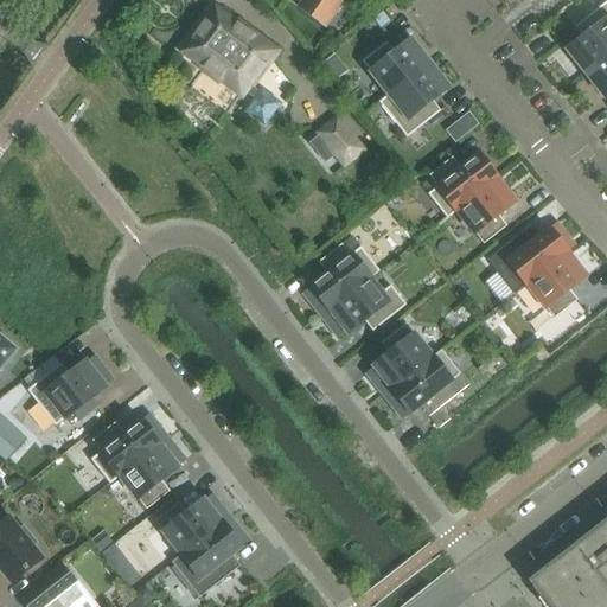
[(325,27),(342,5),(334,0),(305,0),(299,10),(325,27)]
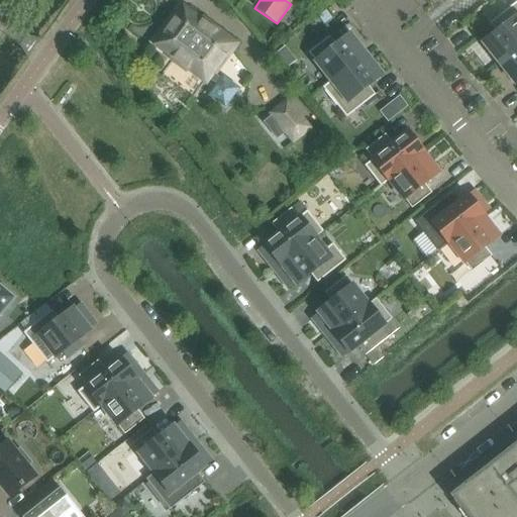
[(497,33),(484,44),(499,65),(516,49),(516,2),(490,24),(497,33)]
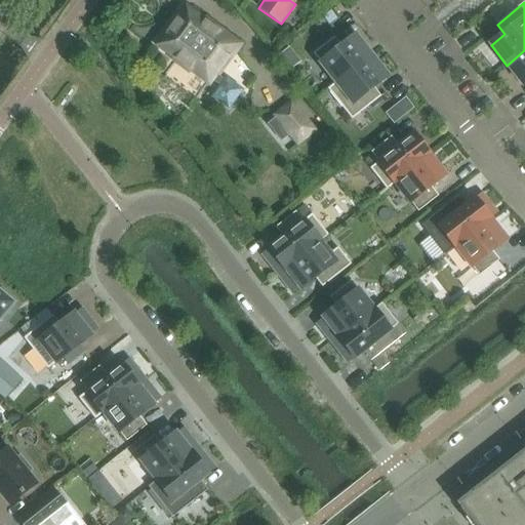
[(214,74),(235,46),(187,10),(160,46),(177,58),(174,63),(188,73),(191,69),(208,82),(210,79),(220,87),(211,98),(229,111),(243,91),(226,79),(224,82),(214,74)]
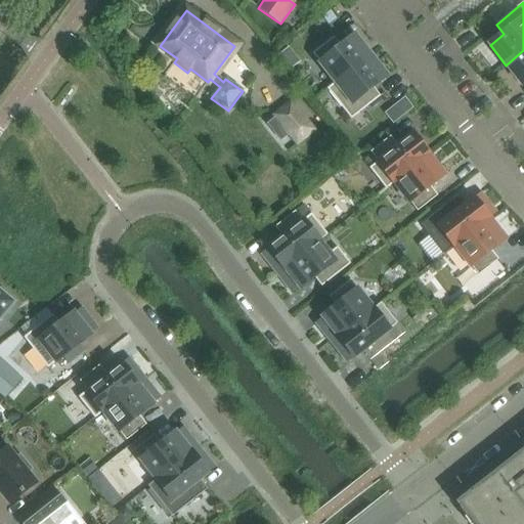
[(335,83),(370,56),(355,37),(341,47),(334,38),(312,54),(335,83)]
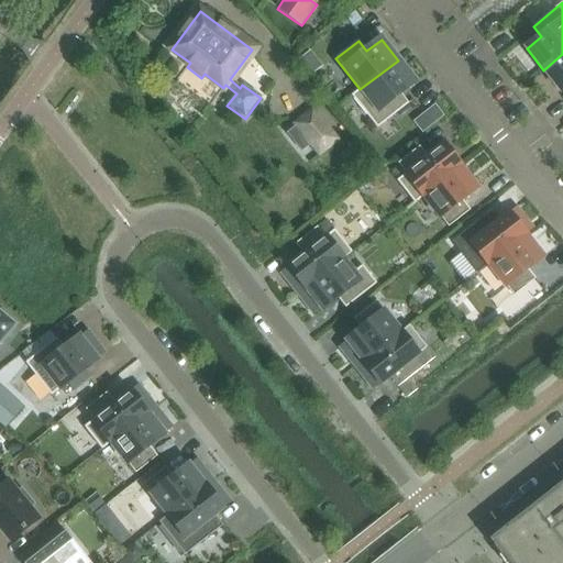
[(562,54),(543,70),(561,91),(562,89),(562,54)]
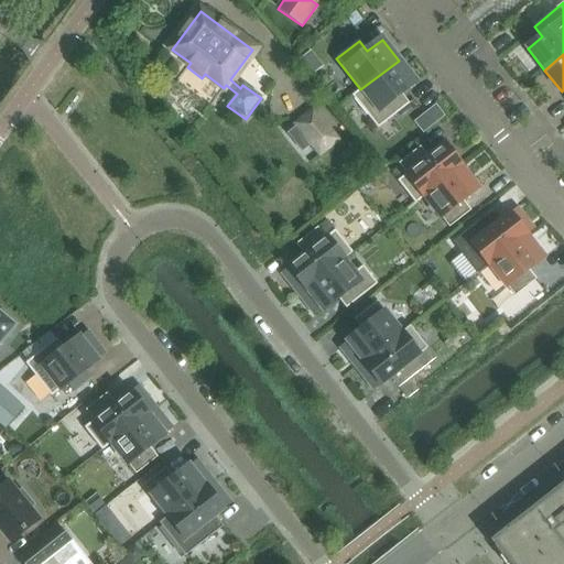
[(409,105),(401,95),(416,83),(399,61),(360,89),(353,96),(378,129),(409,105)]
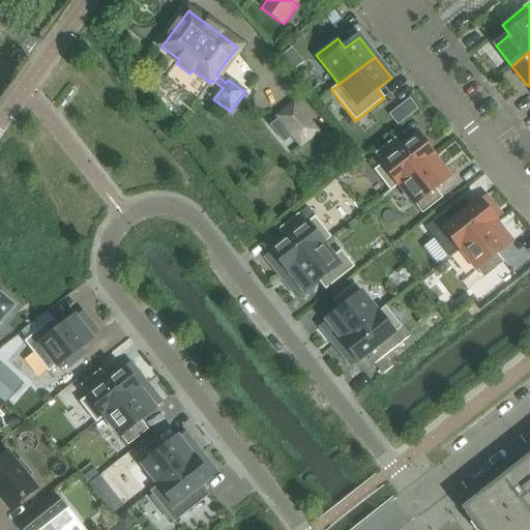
[(318,133),(294,104),(276,118),(300,147),(318,133)]
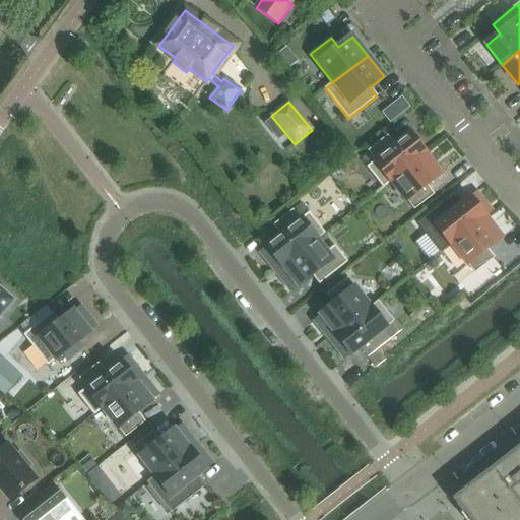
[(391,182),(426,154),(409,134),(395,145),(388,136),(368,151),(375,160),(367,168),(383,188),(391,182)]
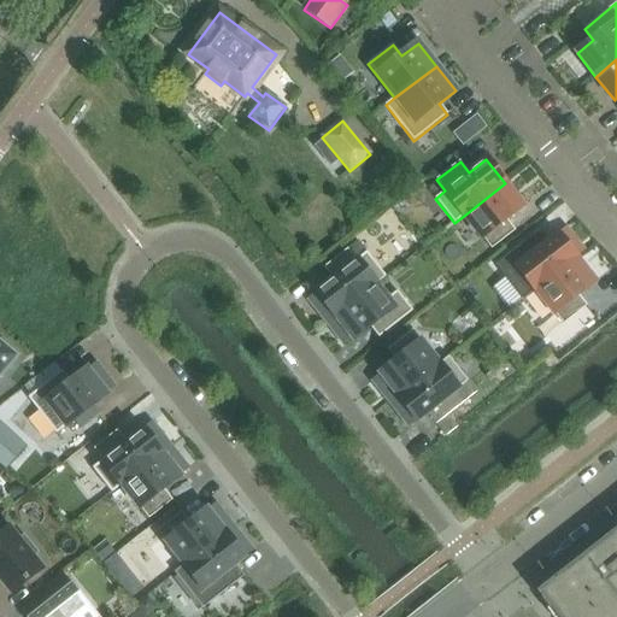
[(506,219),(523,206),(505,183),(464,216),(482,239),(492,250),(515,231),(506,219)]
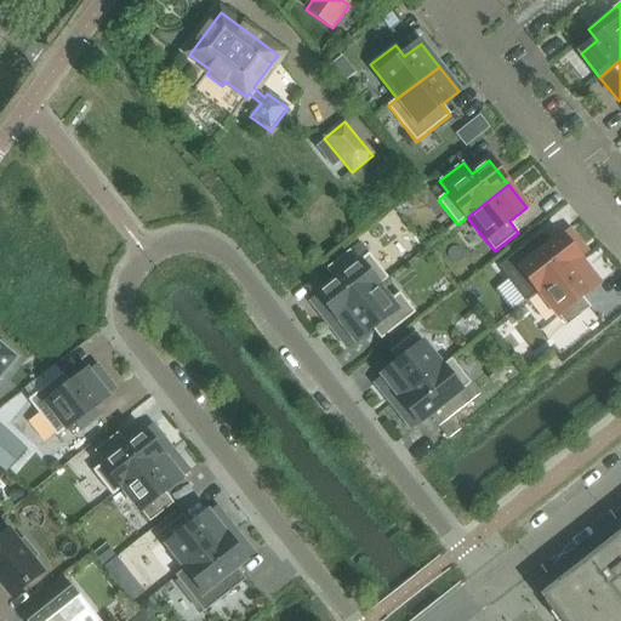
[(512,257),(499,267),(519,294),(525,303),(539,292),(580,260),(560,237),(556,240),(546,229),(535,238),(512,257)]
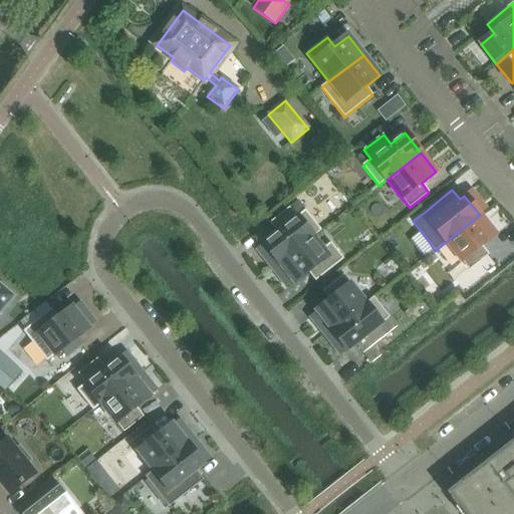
[(313,238),(321,231),(305,211),(296,218),(289,209),(270,224),(277,233),(263,244),(264,245),(257,250),(266,262),(273,256),(279,264),(313,238)]
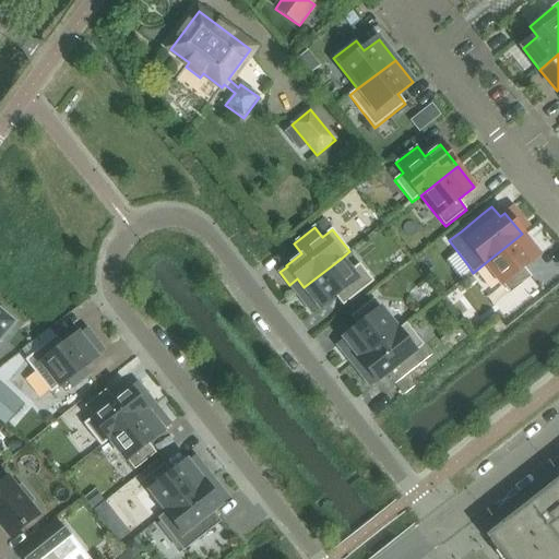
[(522,234),(485,263),(501,285),(502,284),(510,295),(532,277),(523,268),(538,256),(522,234)]
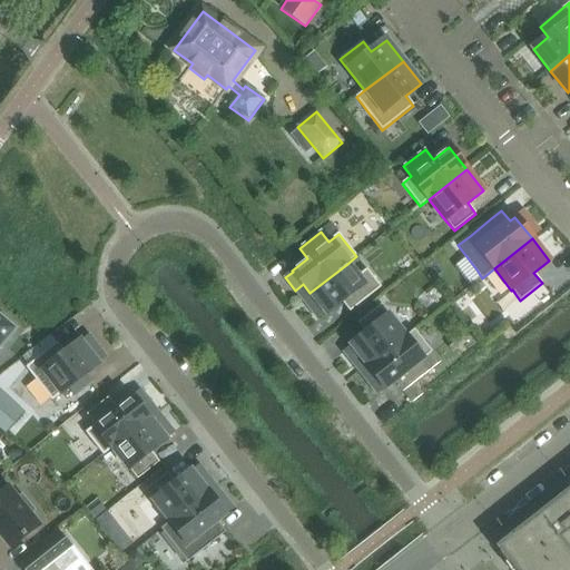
[(381,288),(366,269),(359,276),(347,264),(310,293),(315,301),(308,307),(318,320),(325,314),(326,314),(342,302),(350,313),(381,288)]
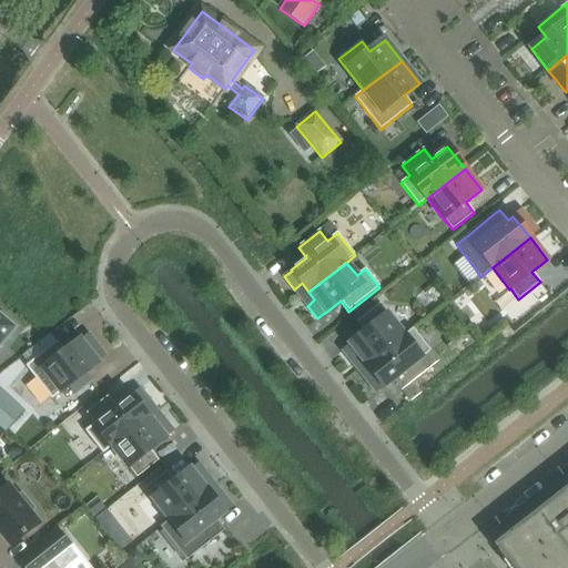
[(405,336),(379,304),(357,323),(365,333),(350,345),(351,346),(343,352),(353,364),(361,358),(367,366),(405,336)]
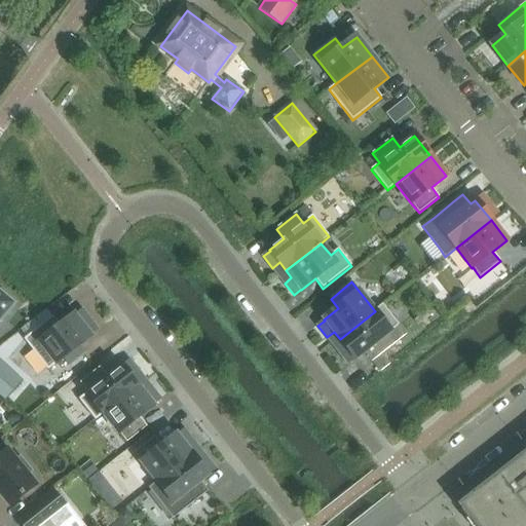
[(0,321),(12,306),(14,304),(12,303),(0,293),(0,321)]
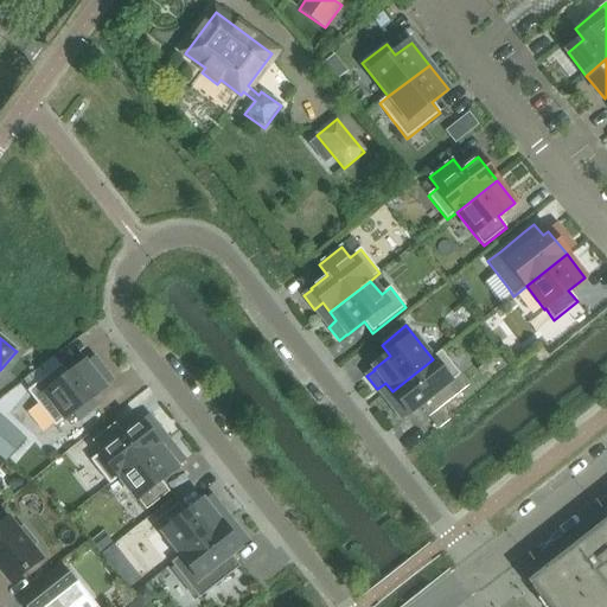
[(442,352),(433,359),(393,391),(400,401),(391,407),(402,420),(409,414),(410,415),(420,408),(428,419),(429,419),(439,430),(449,421),(440,409),(468,387),(442,352)]
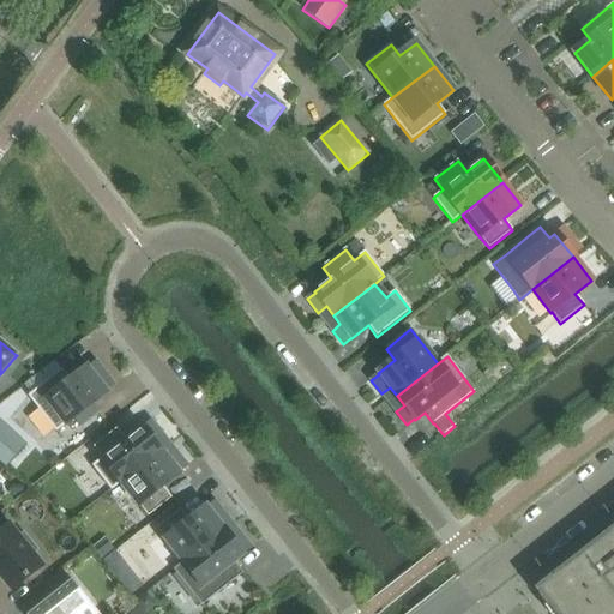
[(114,386),(103,372),(96,379),(88,368),(71,381),(62,371),(29,397),(56,433),(74,419),(80,427),(98,413),(92,404),(107,393),(106,392),(114,386)]
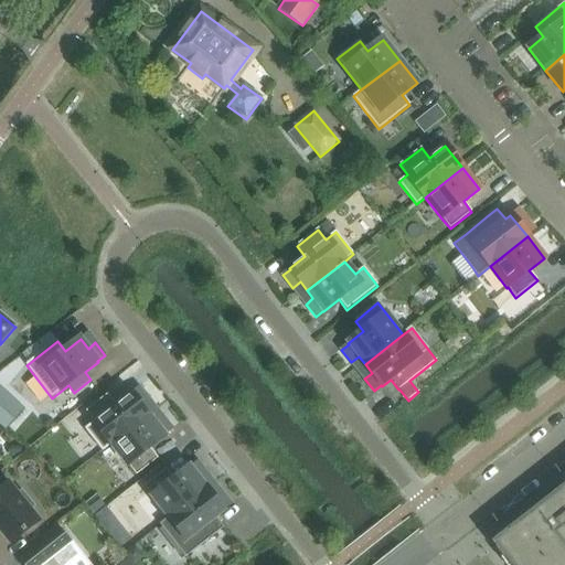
[(112,445),(148,415),(141,406),(149,401),(139,388),(131,394),(131,393),(116,405),(107,395),(86,412),(94,422),(85,429),(103,451),(112,445)]
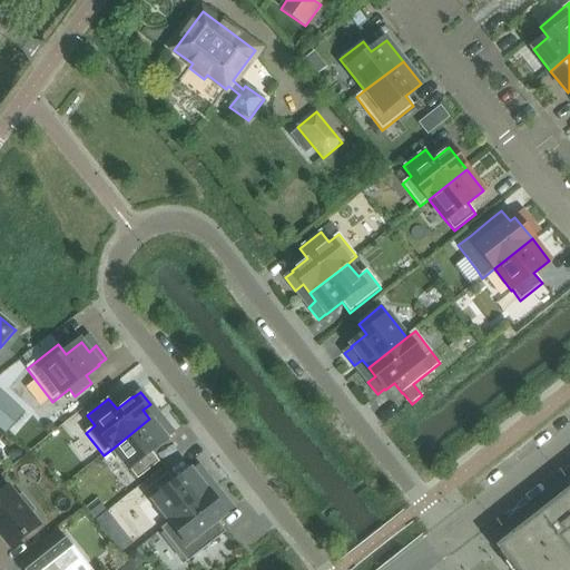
[(151,452),(167,440),(166,439),(174,433),(164,421),(156,426),(149,419),(112,449),(129,470),(138,480),(159,463),(151,452)]
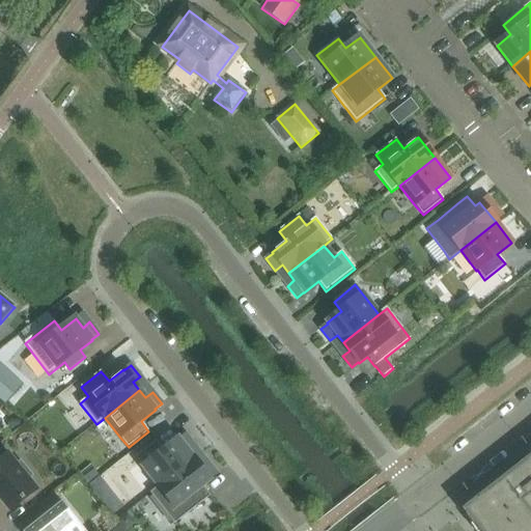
[(194,459),(188,452),(195,446),(186,435),(179,440),(178,440),(164,451),(157,441),(136,457),(143,467),(159,487),(194,459)]
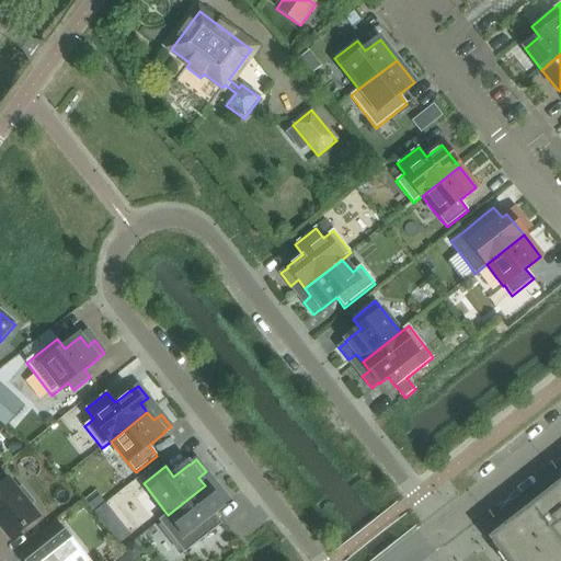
[(38,518),(29,506),(33,503),(22,489),(18,492),(8,480),(0,487),(0,526),(11,540),(38,518)]
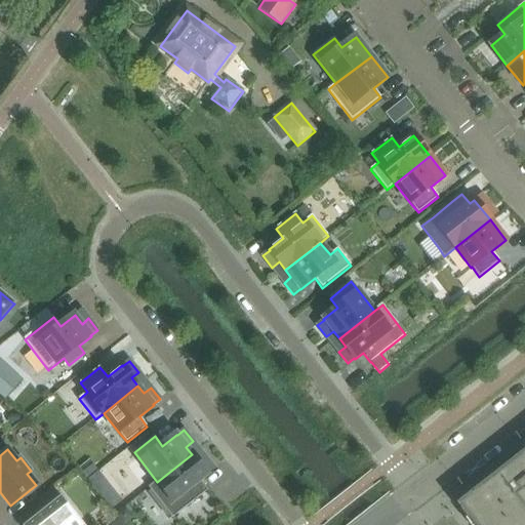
[(524,524),(524,494),(523,492),(524,489),(524,449),(501,469),(456,505),(472,524),(524,524)]
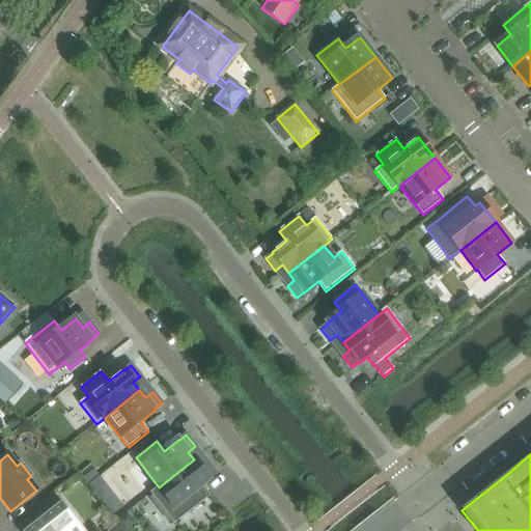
[(196,492),(211,480),(210,479),(217,474),(207,462),(200,468),(194,459),(159,487),(175,508),(175,507),(184,516),(203,501),(196,492)]
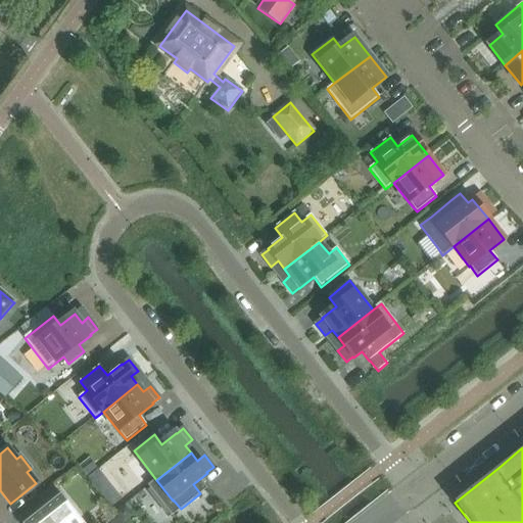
[(41,506),(57,492),(52,486),(36,498),(41,506)]
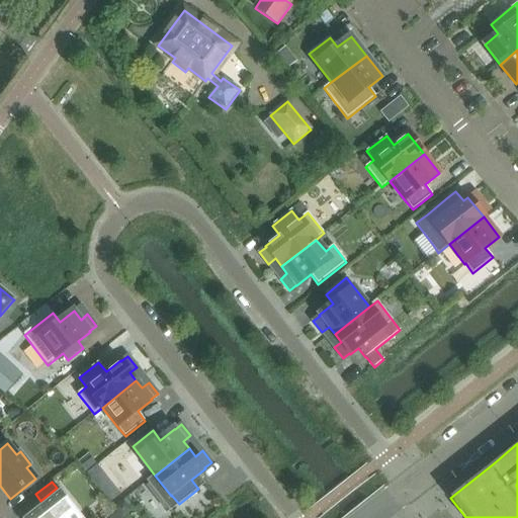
[(24,517),(83,517),(61,490),(24,517)]
